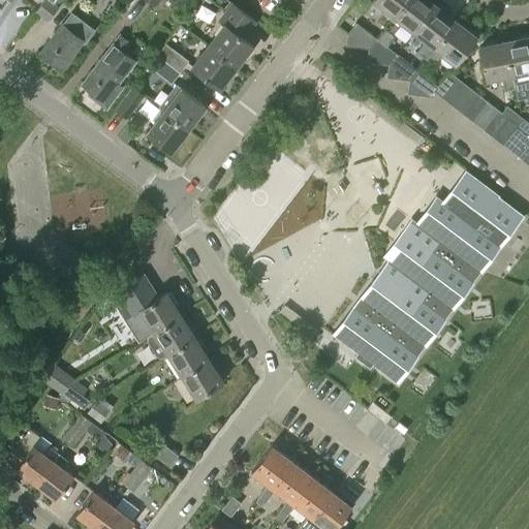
[(49,0),(41,0),(36,8),(49,18),(57,6),(49,0)]
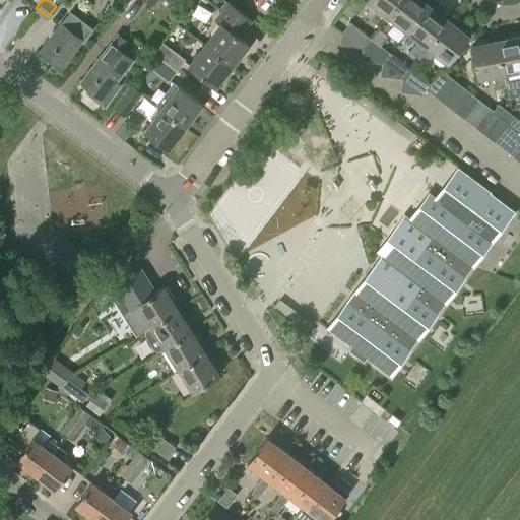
[(399,0),(368,0),(381,10),(377,15),(384,21),(388,15),(399,0)]
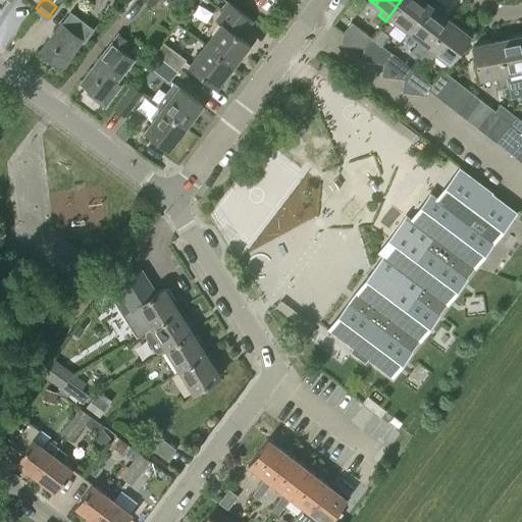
[(429,4),(423,0),(401,0),(389,15),(408,30),(429,4)]
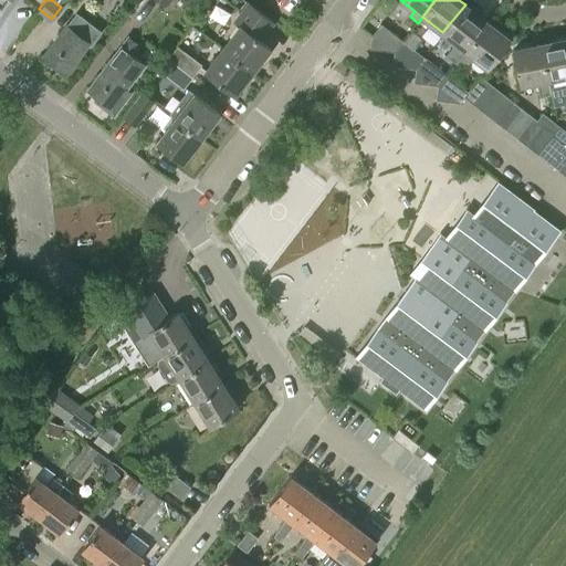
[(248,3),(241,11),(265,30),(272,22),(248,3)]
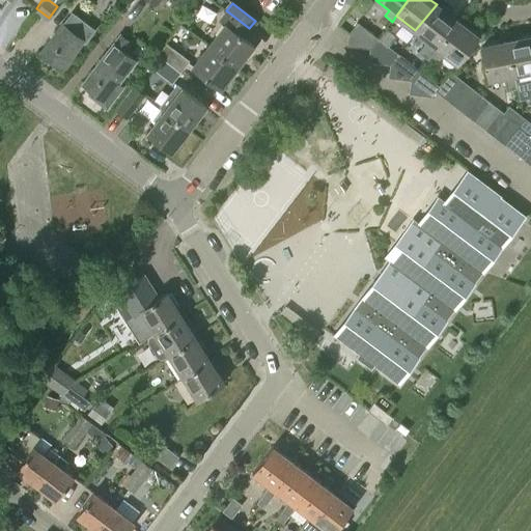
[(456,20),(437,4),(415,30),(426,39),(417,52),(426,59),(429,55),(456,20)]
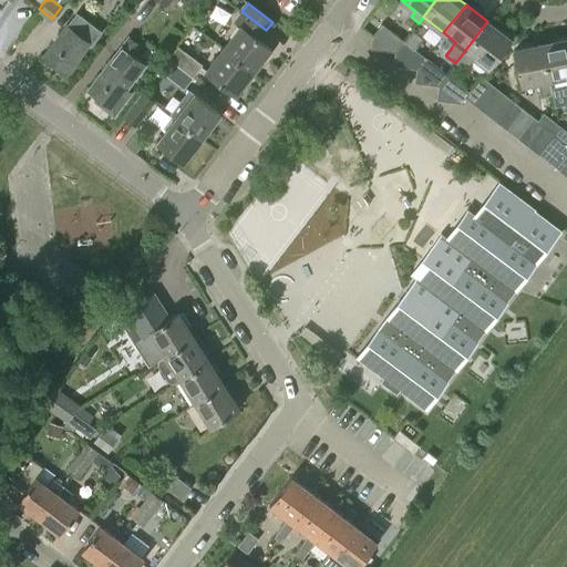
[(239,26),(223,48),(253,71),(270,48),(259,39),(266,30),(241,11),(234,21),(239,26)]
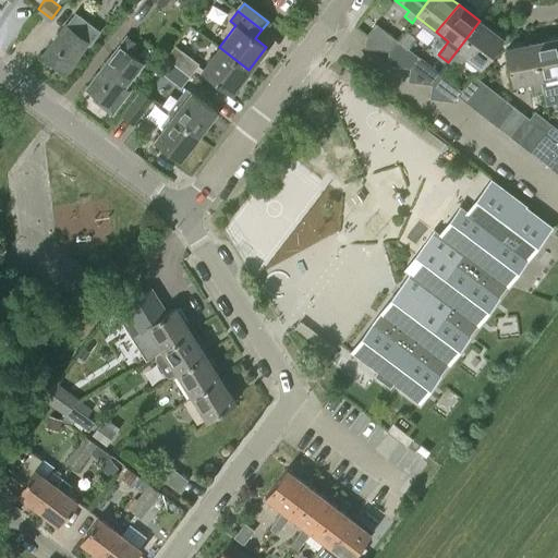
[(75,13),(65,24),(64,23),(41,53),(65,71),(86,44),(89,46),(99,32),(75,13)]
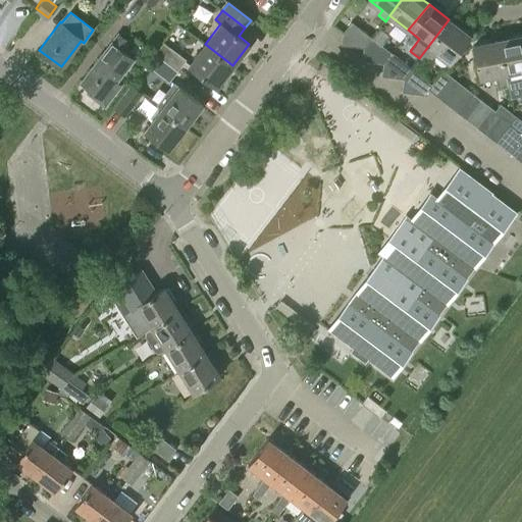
[(469,36),(449,19),(422,54),(429,60),(435,51),(449,61),(469,36)]
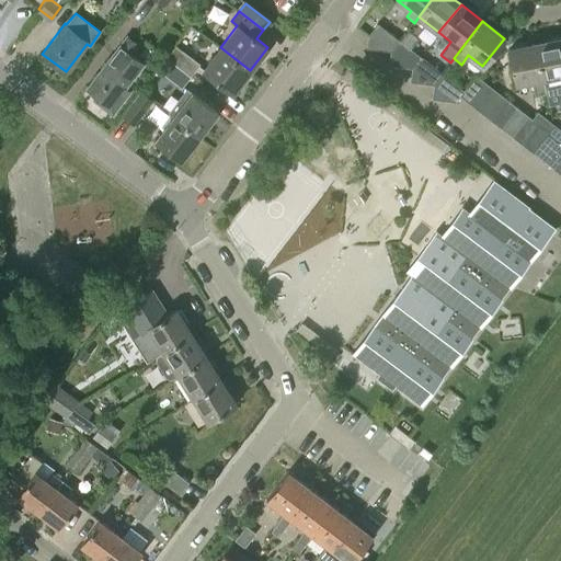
[(390,50),(398,41),(376,23),(366,35),(366,48),(390,50)]
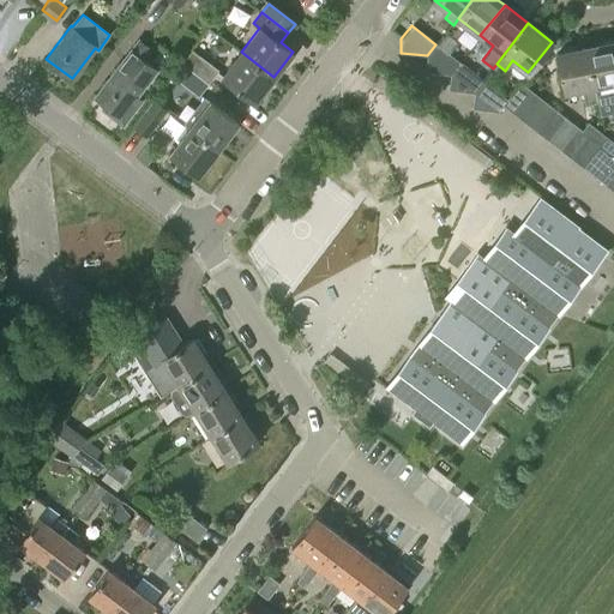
[(136,98),(157,71),(142,60),(150,49),(138,41),(95,97),(107,106),(103,110),(122,126),(140,102),(136,98)]
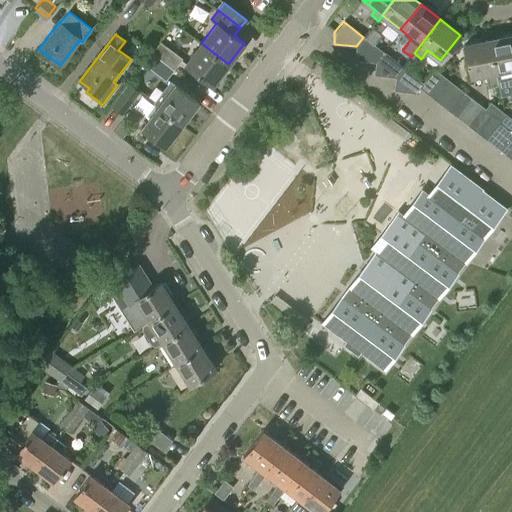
[(511,34),(489,40),(498,85),(508,83),(511,81),(511,34)]
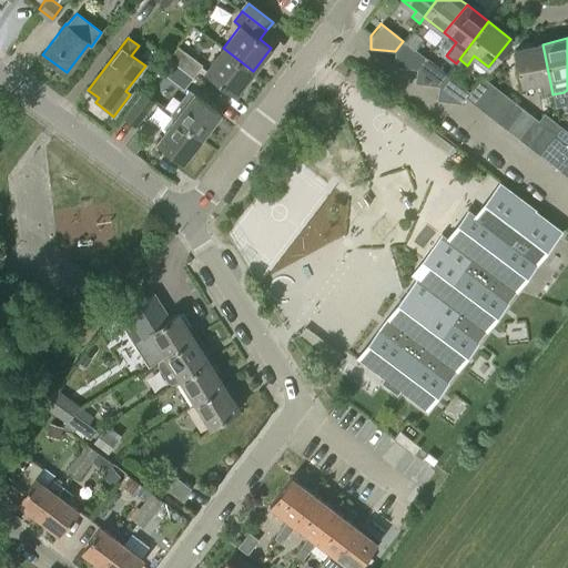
[(394,64),(416,68),(425,58),(403,41),(395,51),(394,64)]
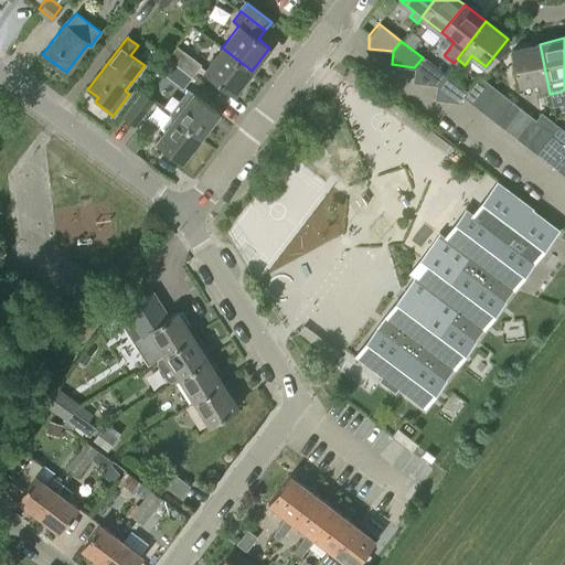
[(539,96),(550,94),(540,44),(512,50),(519,84),(535,81),(539,96)]
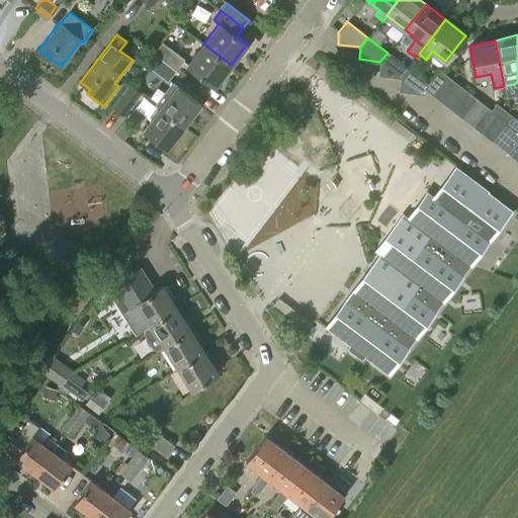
[(162,41),(153,53),(175,70),(183,59),(162,41)]
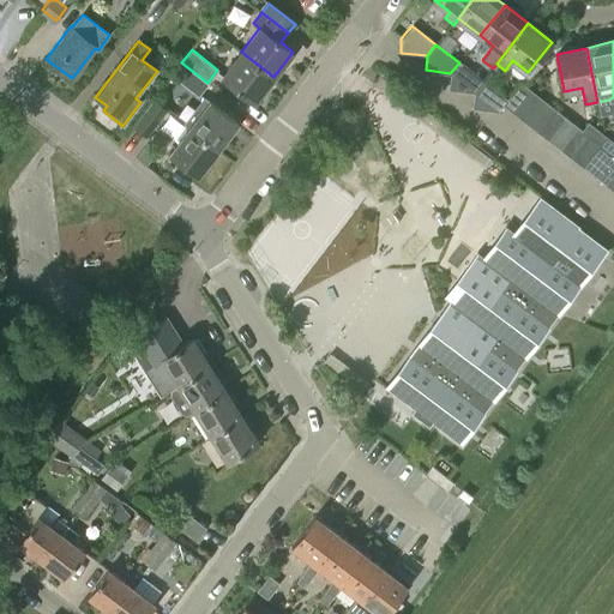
[(254,102),(274,77),(241,52),(222,77),(254,102)]
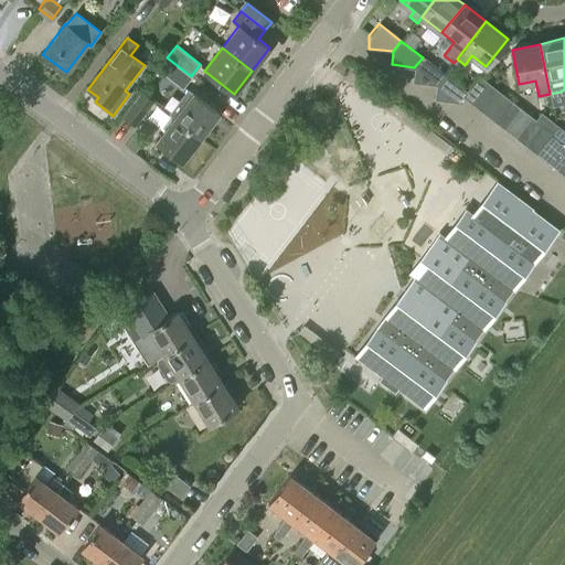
[(182,88),(191,76),(167,57),(158,70),(182,88)]
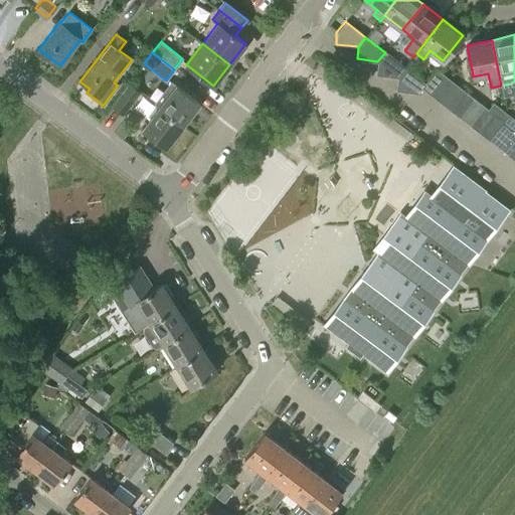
[(376,74),(397,76),(404,67),(385,52),(377,61),(376,74)]
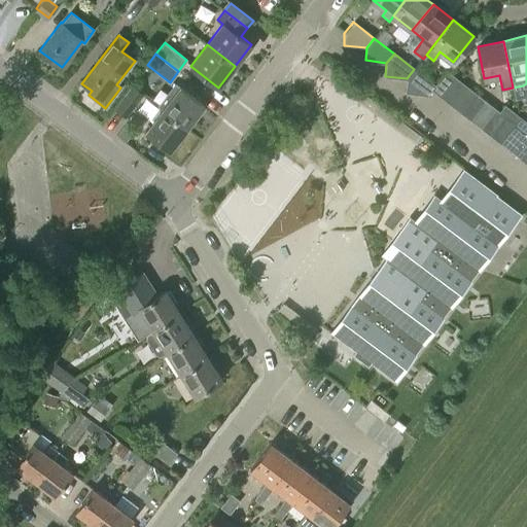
[(427,95),(431,90),(435,84),(414,69),(407,78),(406,92),(427,95)]
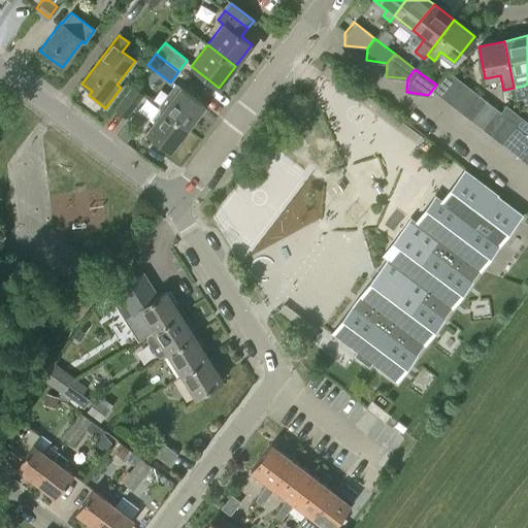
[(432,90),(442,98),(458,78),(448,70),(436,85),(432,90)]
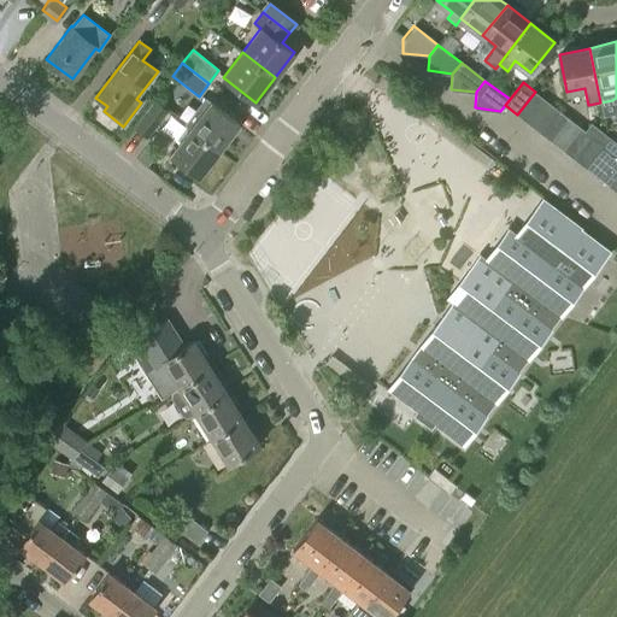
[(517,115),(528,123),(546,100),(535,92),(517,115)]
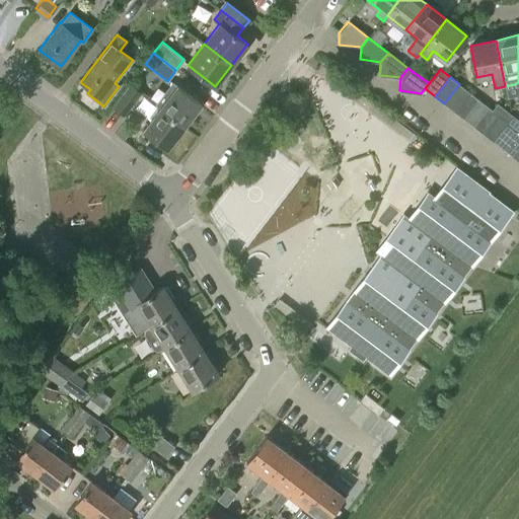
[(141,92),(130,84),(113,106),(125,115),(141,92)]
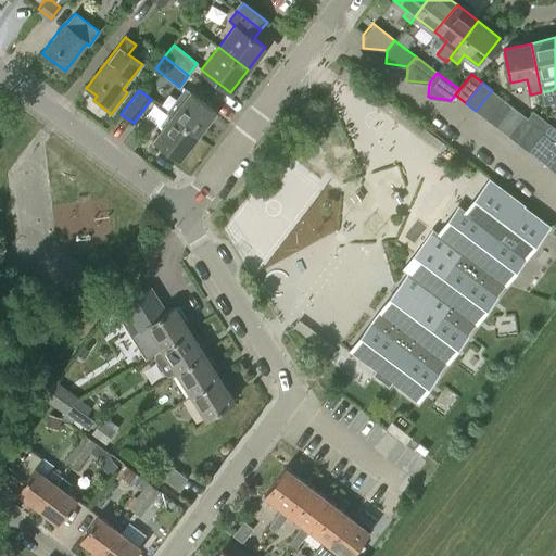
[(476,111),(487,118),(503,98),(492,90),(476,111)]
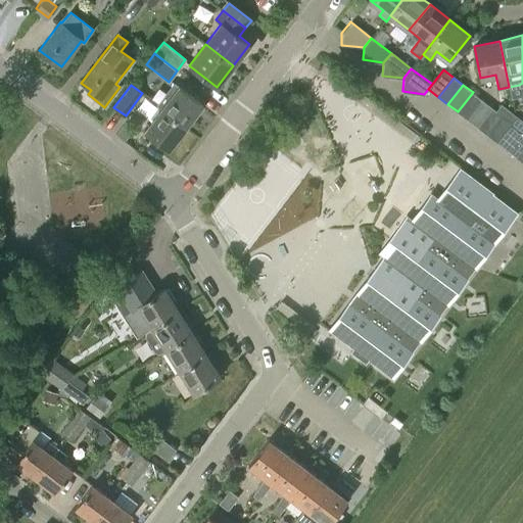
[(178,86),(161,108),(186,128),(203,104),(178,86)]
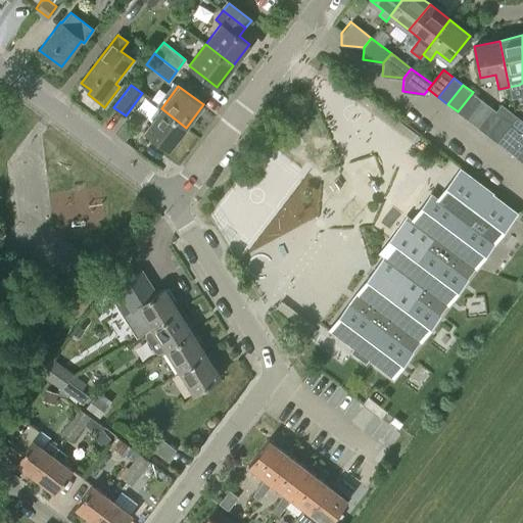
[(458,111),(467,120),(482,100),(473,92),(458,111)]
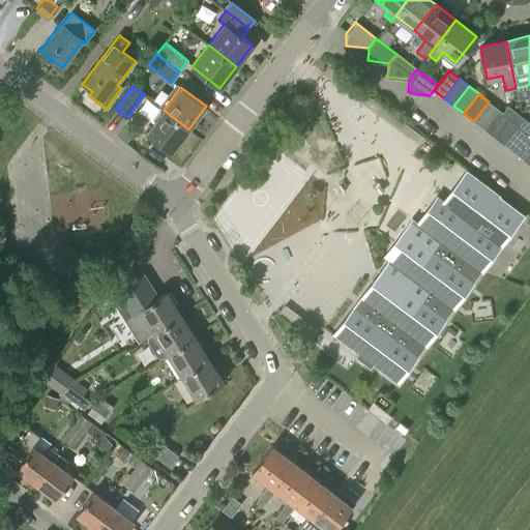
[(473,121),(482,128),(498,109),(489,101),(473,121)]
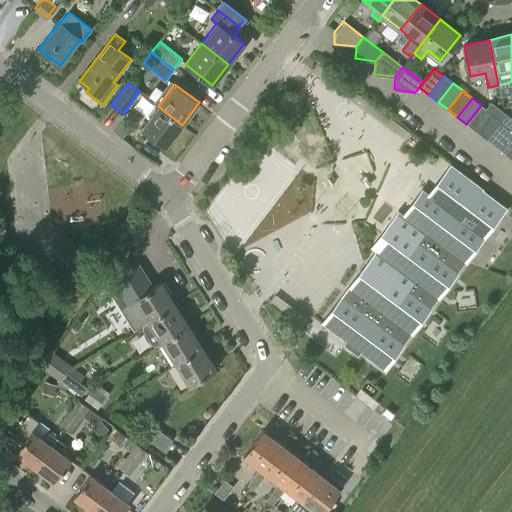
[(490,101),(485,108),(491,113),(498,119),(504,112),(490,101)]
